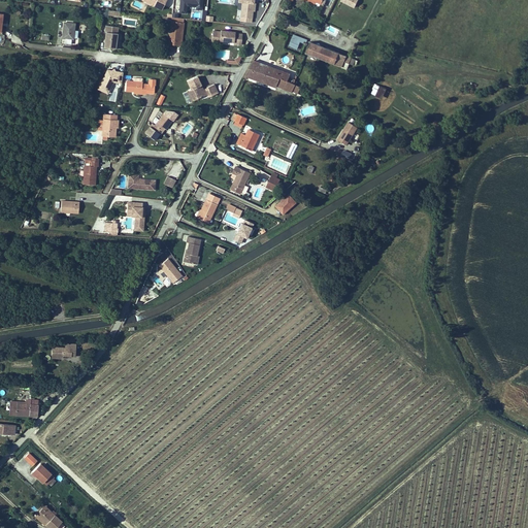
[(146,0),(147,2),(154,5),(153,5),(161,9),(165,0),(146,0)]
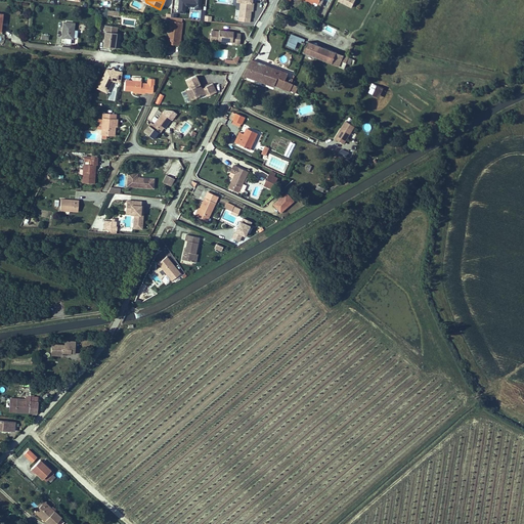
[(252,0),(236,0),(236,1),(241,1),(238,20),(250,22),(252,0)]
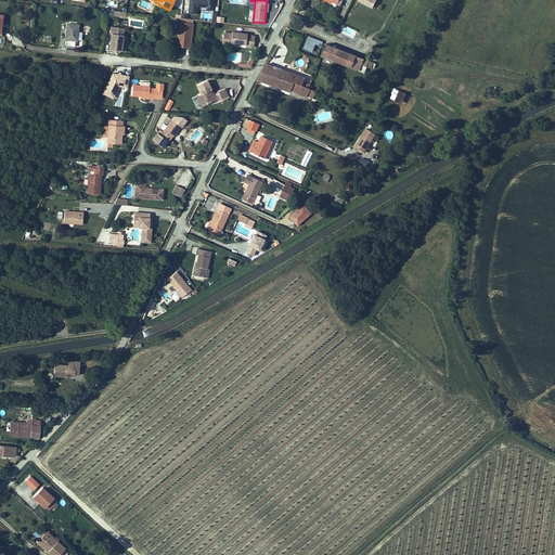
[(343,17),(347,9),(340,5),(336,14),(343,17)]
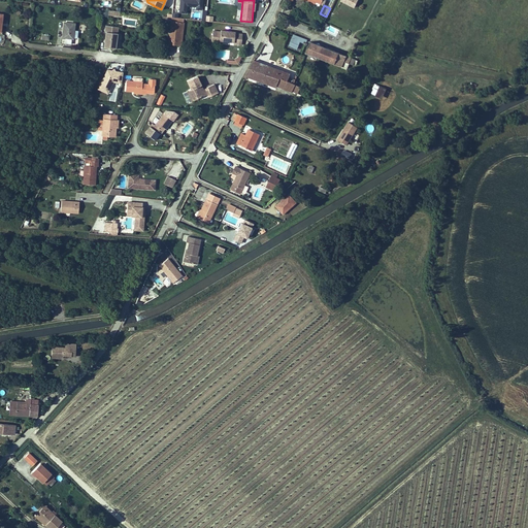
[(187,21),(173,20),(170,42),(182,44),(184,27),(187,27),(187,21)]
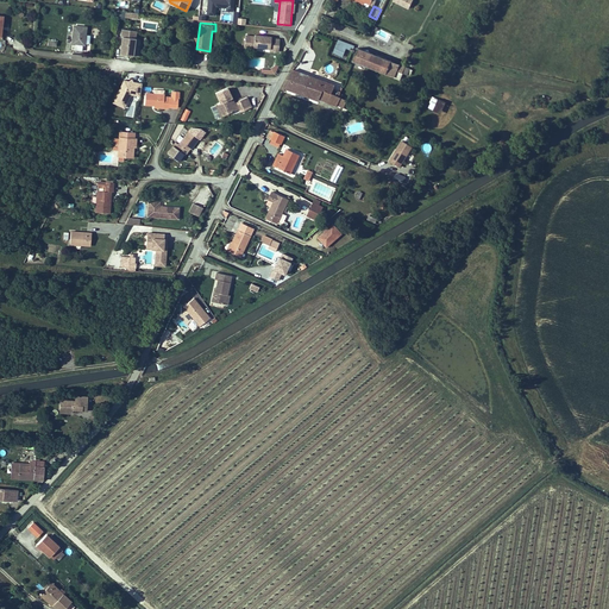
[(85,45),(87,27),(75,26),(73,44),(85,45)]
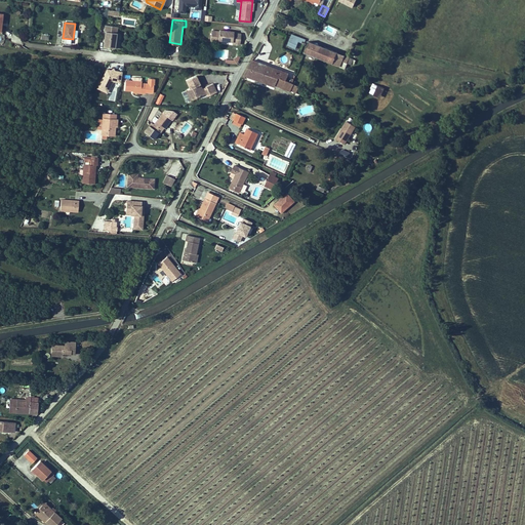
[(115,49),(117,34),(118,28),(111,27),(110,33),(106,33),(104,47),(115,49)]
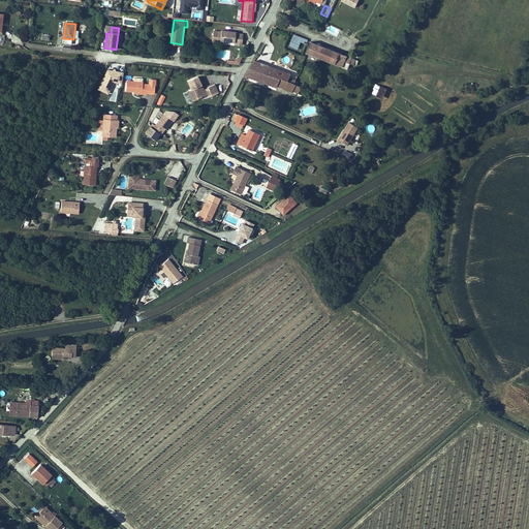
[(214,40),(222,40),(222,39),(237,40),(237,42),(244,42),(245,32),(238,31),(238,30),(231,29),(231,31),(228,31),(229,29),(223,29),(223,30),(215,29),(214,40)]
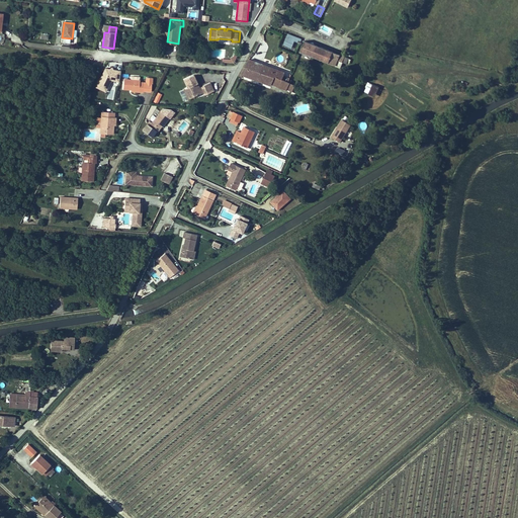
[(282,41),(289,45),(295,33),(287,29),(282,41)]
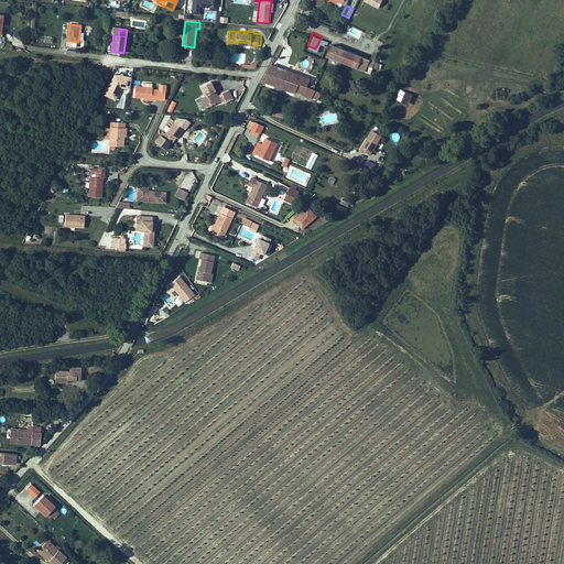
[(326,54),(350,64),(356,52),(332,41),(326,54)]
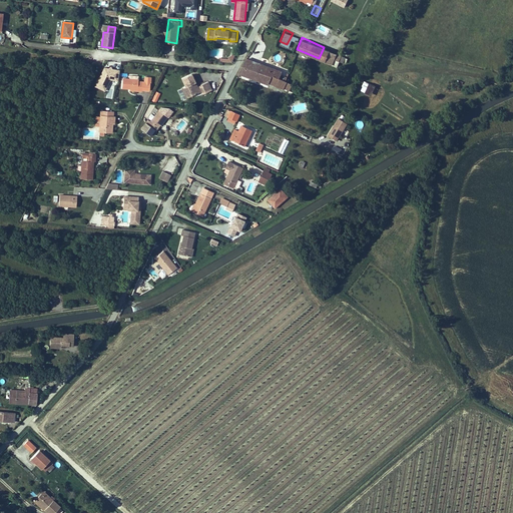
[(324,47),(319,58),(324,61),(330,49),(324,47)]
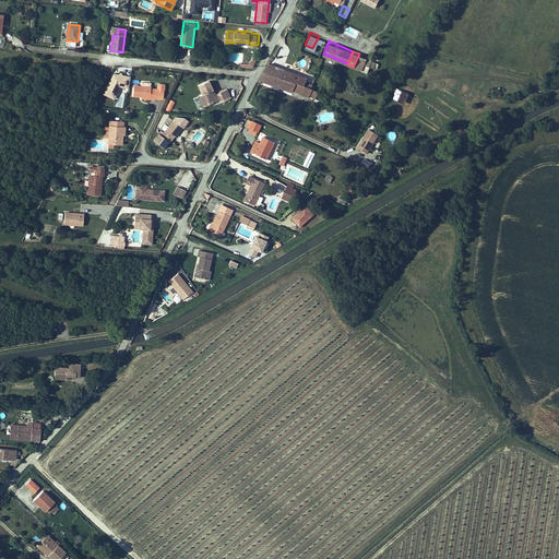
[(242,61),(242,54),(226,52),(226,60),(242,61)]
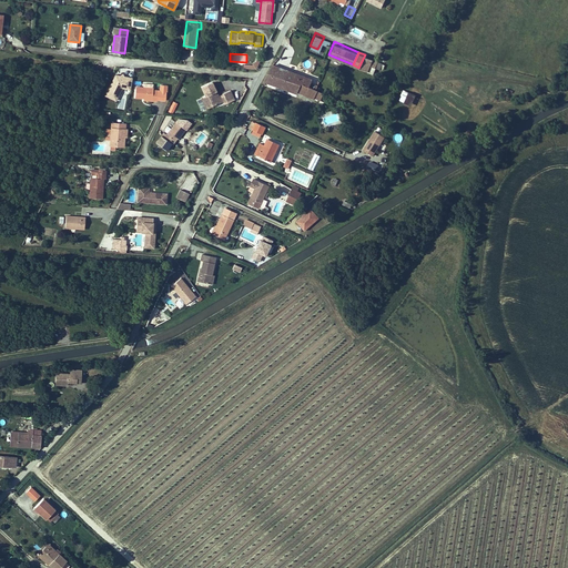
[(246,63),(246,68),(260,70),(266,56),(263,54),(260,62),(255,64),(246,63)]
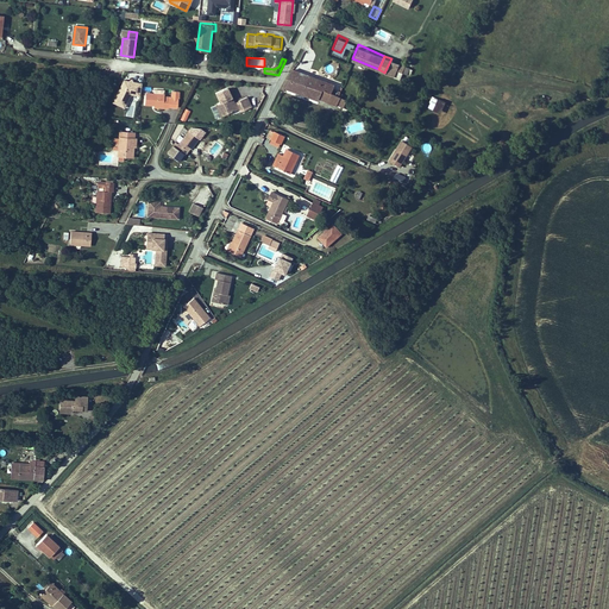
[(337,95),(340,87),(318,79),(292,69),(287,77),(318,90),(320,88),(337,95)]
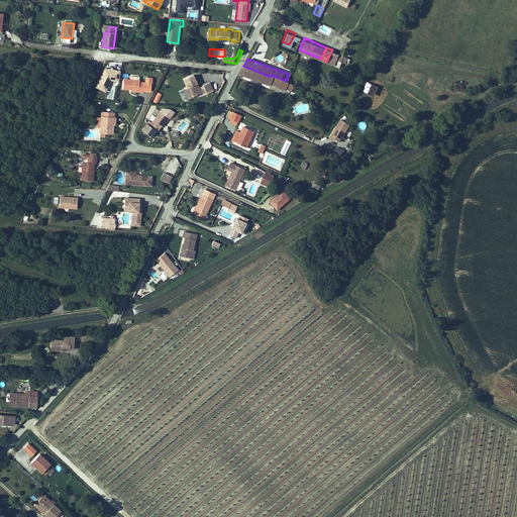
[(115,65),(111,64),(102,82),(111,87),(115,78),(114,77),(116,73),(120,74),(120,76),(124,76),(126,67),(118,65),(116,67),(115,65)]
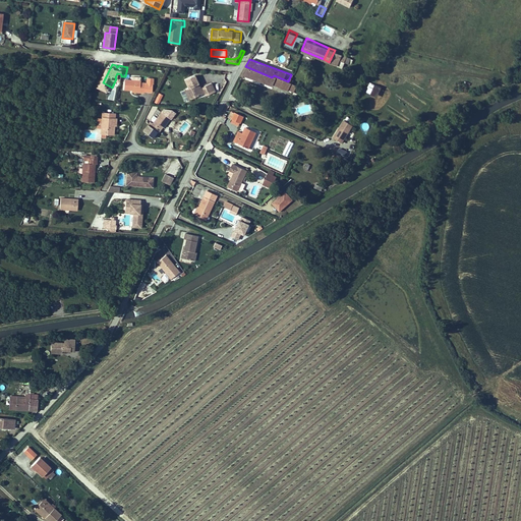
[(272,83),(287,90),(290,82),(288,81),(274,75),(272,77),(245,66),(242,74),(271,85),(272,83)]
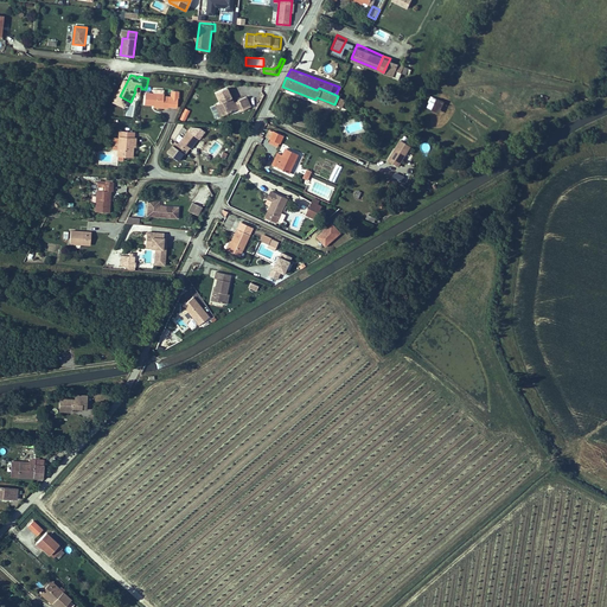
[(224,101),(229,113),(238,109),(237,107),(244,103),(243,100),(240,101),(235,85),(223,89),(227,100),(224,101)]
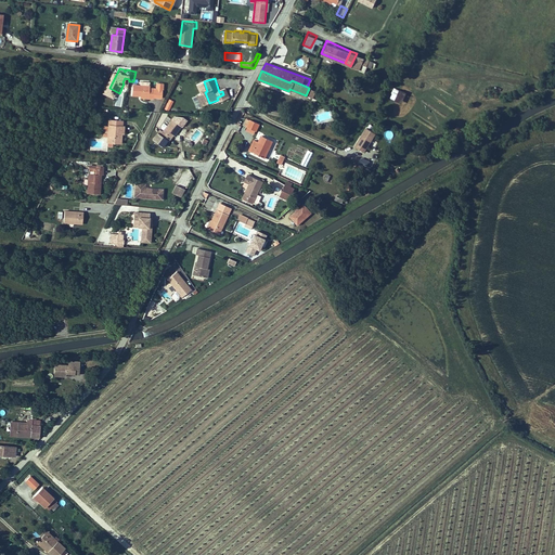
[(138,82),(137,92),(145,93),(154,94),(153,97),(158,97),(159,86),(154,86),(154,84),(143,82),(138,82)]
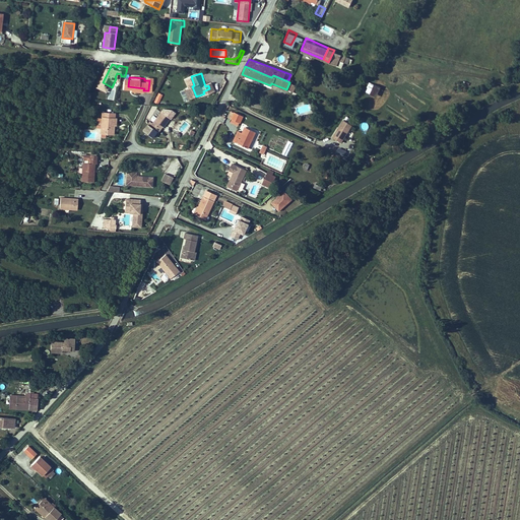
[(220,90),(216,81),(209,83),(209,84),(212,90),(210,90),(211,93),(220,90)]
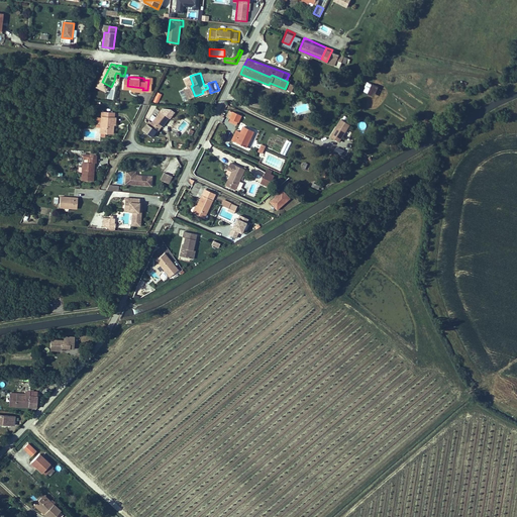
[(366,82),(364,92),(376,95),(378,85),(366,82)]
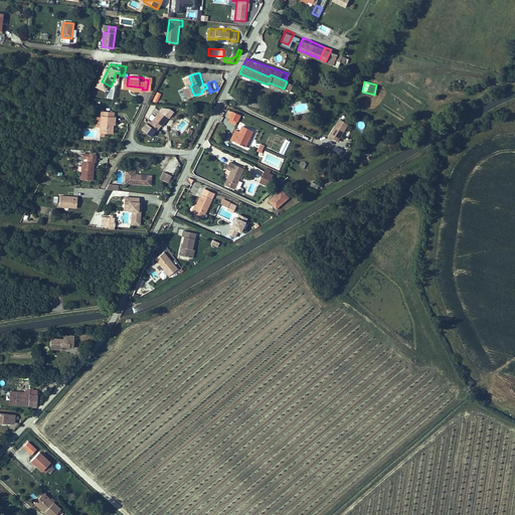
[(207,88),(201,91),(202,93),(208,90),(210,90),(207,83),(206,84),(207,88)]
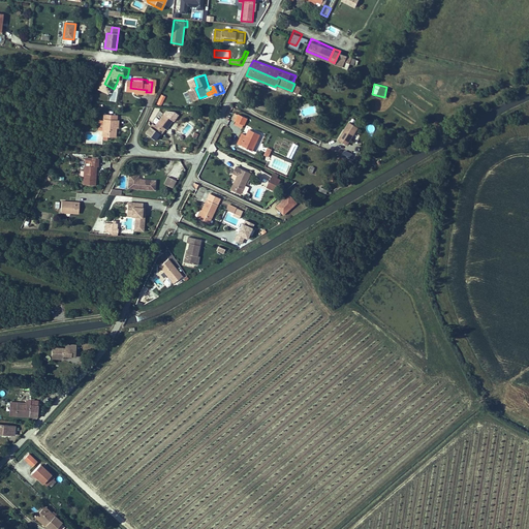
[(156,103),(161,105),(165,95),(160,93),(156,103)]
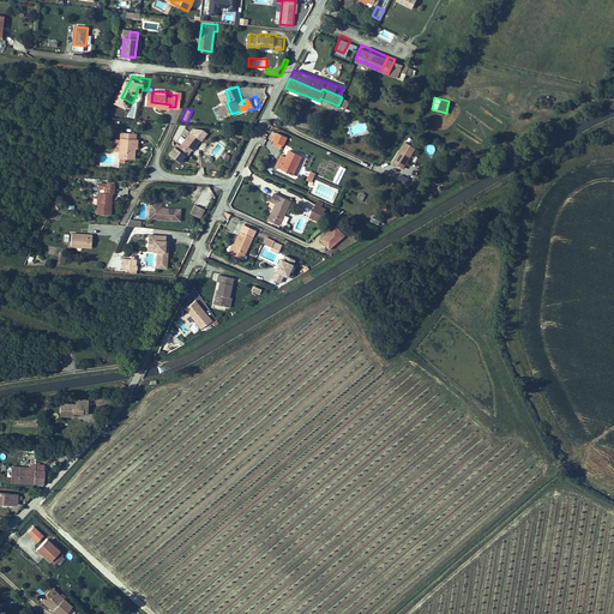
[(179,142),(185,126),(178,122),(172,139),(179,142)]
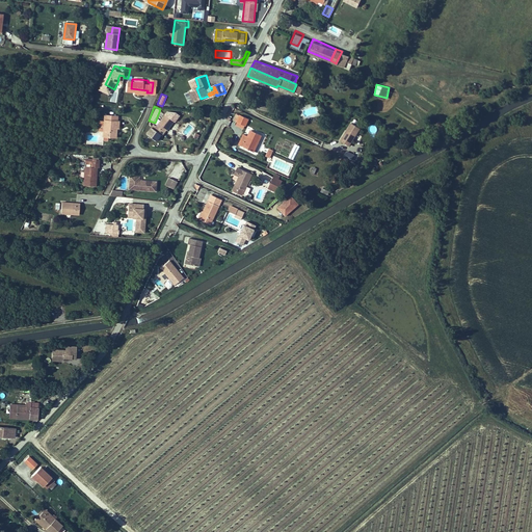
[(108,128),(107,137),(112,137),(113,134),(121,134),(122,125),(122,117),(120,117),(121,112),(109,111),(109,118),(108,128)]
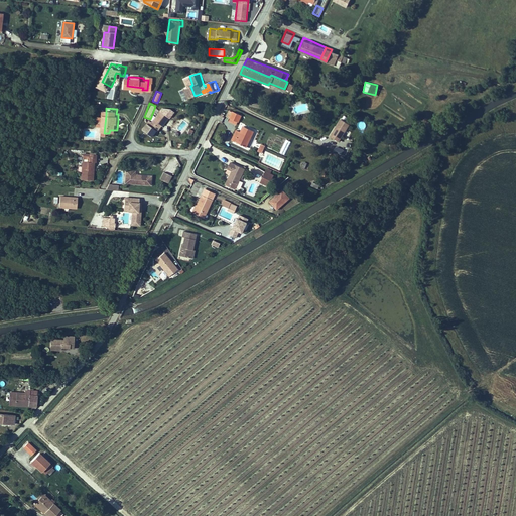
[(164,110),(154,124),(161,130),(168,121),(173,116),(164,110)]
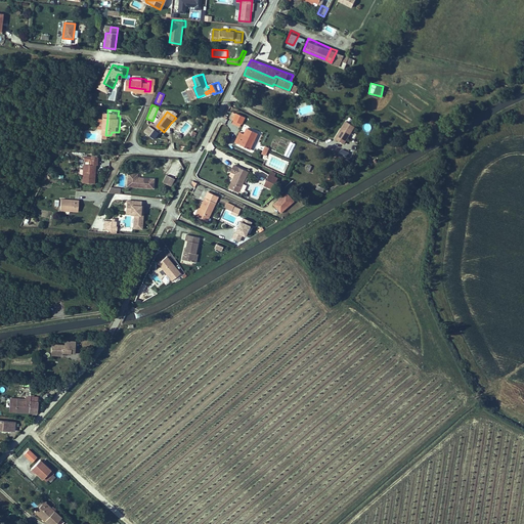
[(237,115),(234,121),(241,124),(242,125),(245,118),(237,115)]
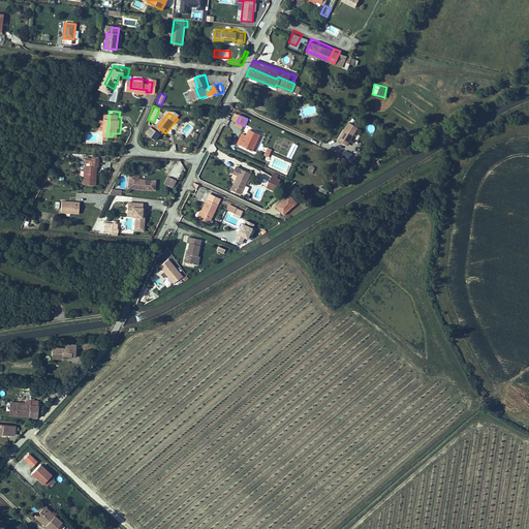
[(347,121),(336,137),(344,143),(354,125),(347,121)]
